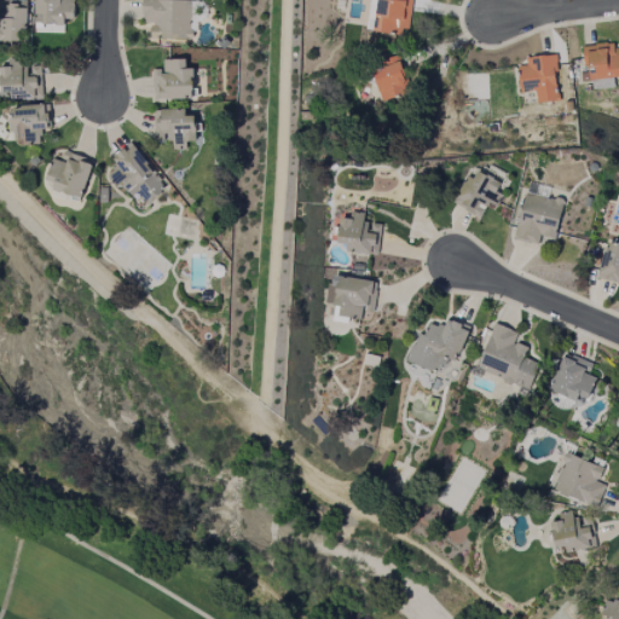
[(27,0),(0,0),(0,40),(27,41),(27,0)]
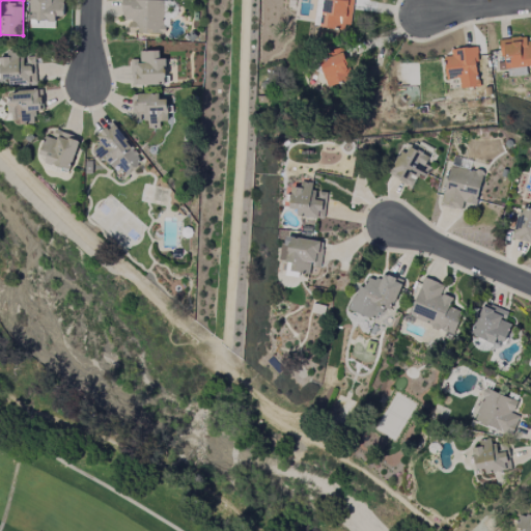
[(30,0),(30,20),(56,21),(56,17),(64,17),(64,0),(30,0)]
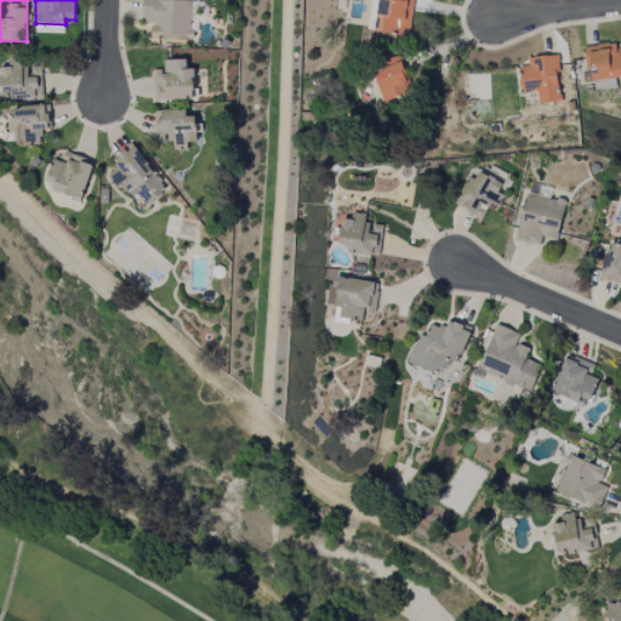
[(191,0),(142,0),(143,23),(152,23),(152,38),(191,39),(191,0)]
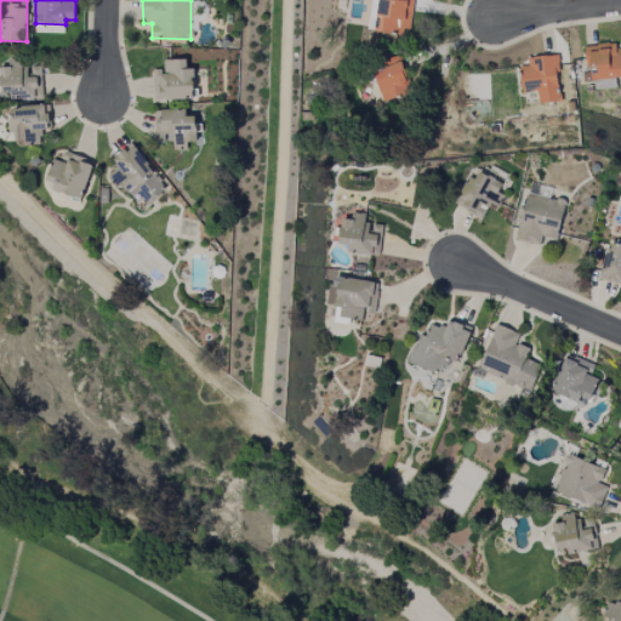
[(369,0),(369,32),(411,33),(411,0),(369,0)]
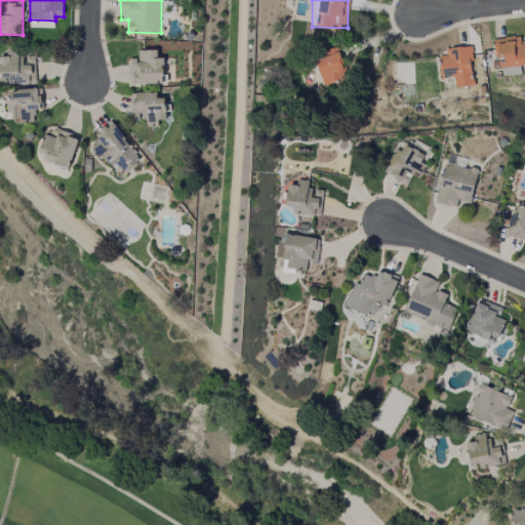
[(524,66),(524,37),(494,40),(496,61),(492,62),(493,69),(524,66)]
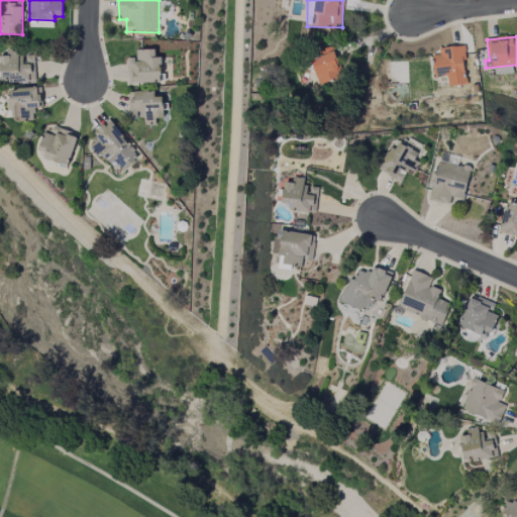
[(433,77),(447,77),(447,86),(466,85),(464,46),(439,47),(439,55),(432,55),(433,77)]
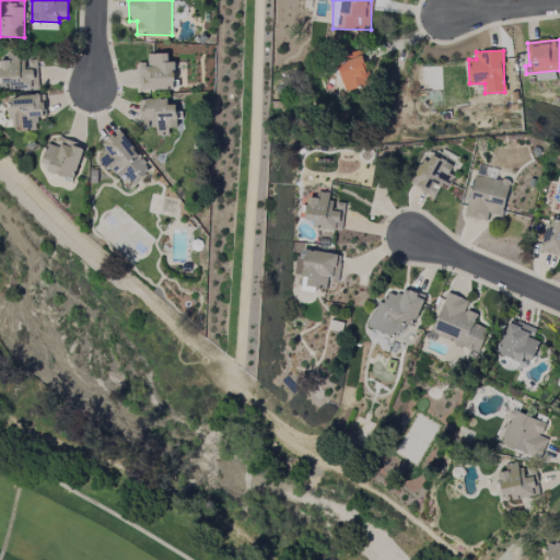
[(371,84),(361,51),(335,59),(343,92),(371,84)]
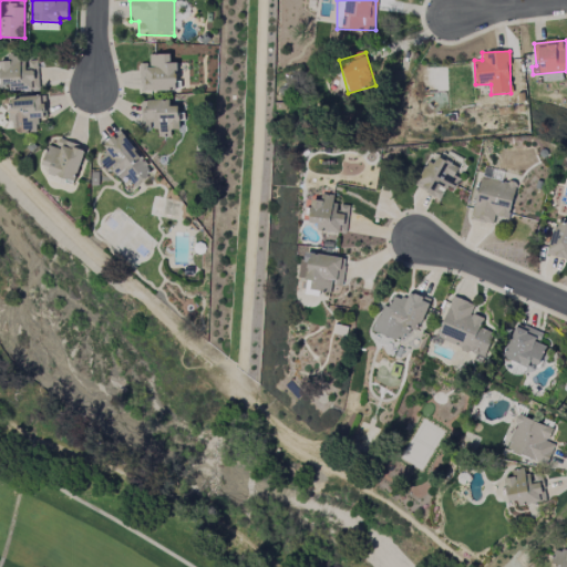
[(0,79),(0,91),(39,91),(38,60),(20,60),(20,54),(8,54),(9,61),(0,60),(0,79)]
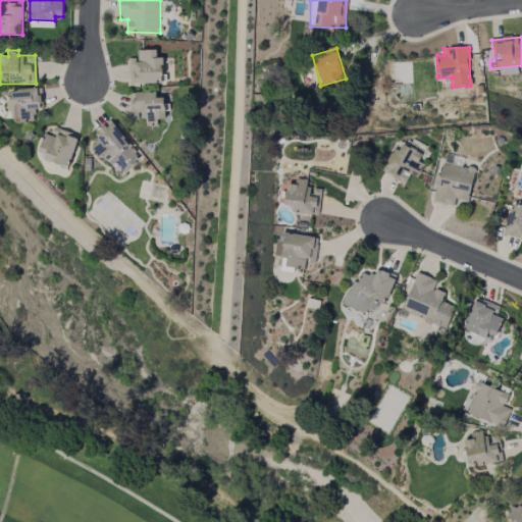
[(129,85),(163,84),(162,57),(157,57),(156,50),(138,50),(138,59),(128,59),(129,85)]
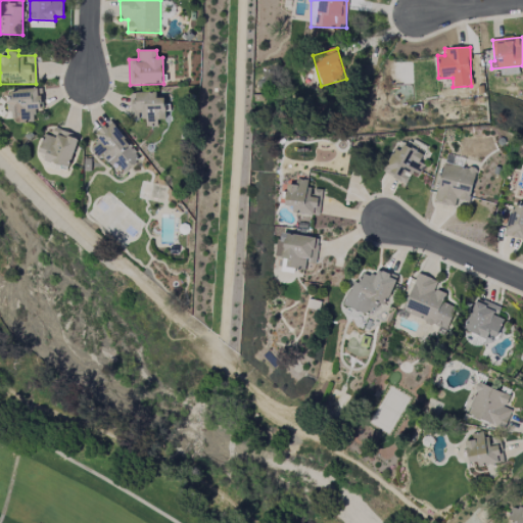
[(35,122),(34,109),(43,108),(41,88),(8,91),(11,120),(20,119),(21,123),(35,122)]
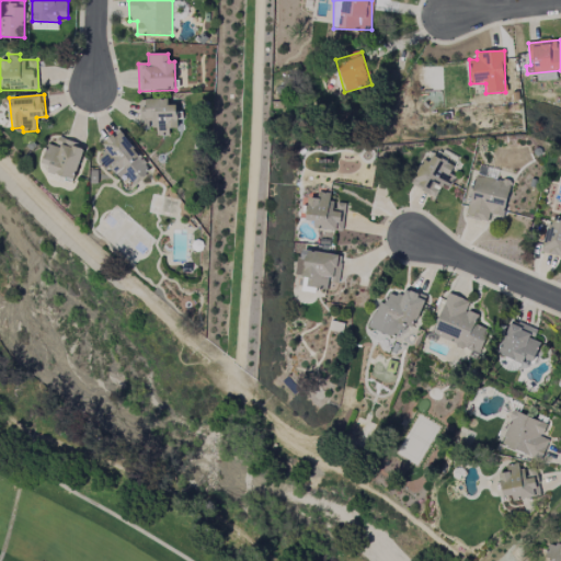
[(140,100),(140,128),(152,128),(152,136),(169,136),(169,128),(178,128),(178,105),(169,105),(168,99),(140,100)]
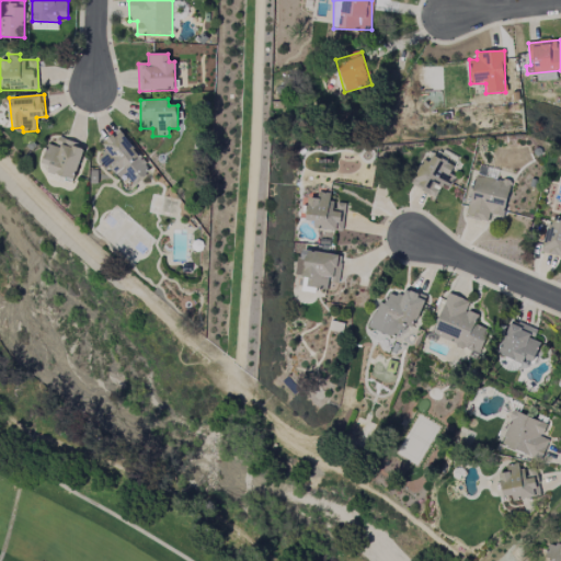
[(99,157),(116,181),(125,174),(133,185),(151,171),(118,128),(101,142),(107,150),(99,157)]
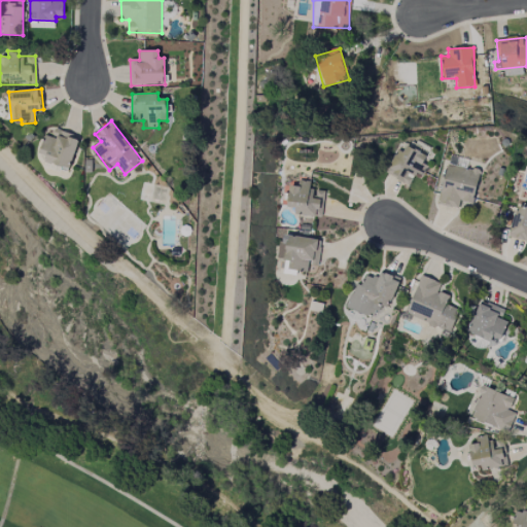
[(46,155),(44,161),(68,169),(80,138),(56,129),(51,138),(45,135),(38,153),(46,155)]
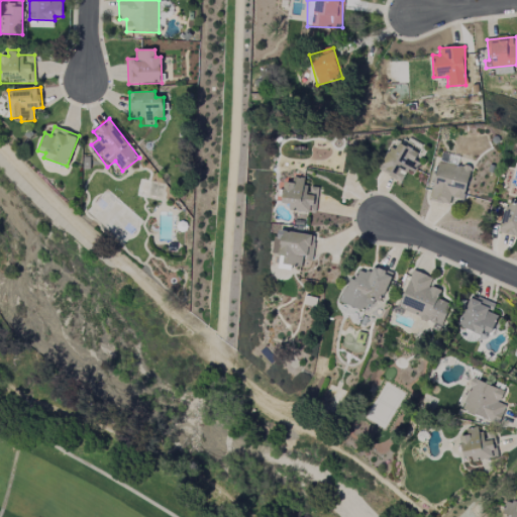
[(379,171),(403,181),(407,170),(415,173),(420,163),(415,161),(419,151),(400,143),(398,149),(390,146),(379,171)]
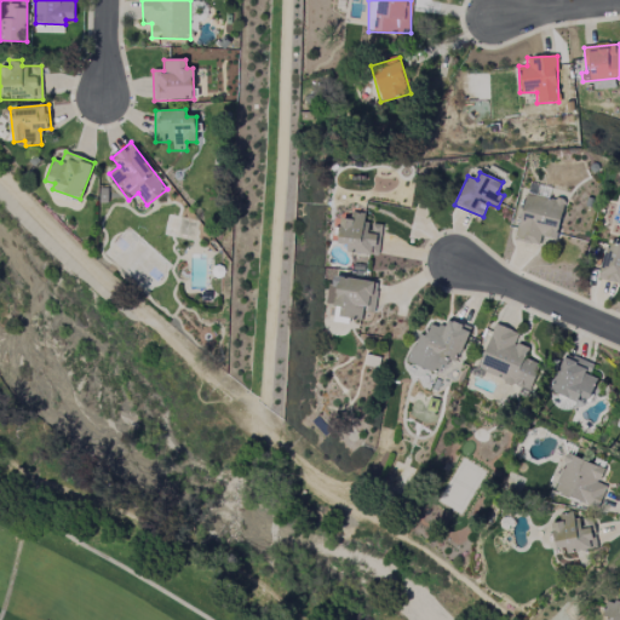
[(540,245),(541,237),(557,239),(563,200),(524,194),(517,241),(540,245)]
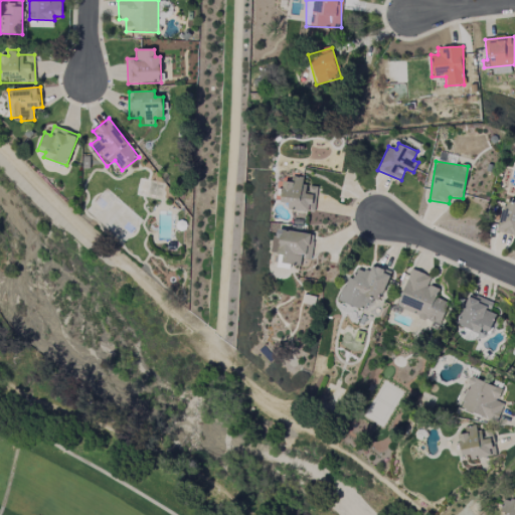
[(316,211),(316,186),(303,185),(303,177),(292,177),(292,182),(283,181),(282,202),(289,202),(289,210),(316,211)]
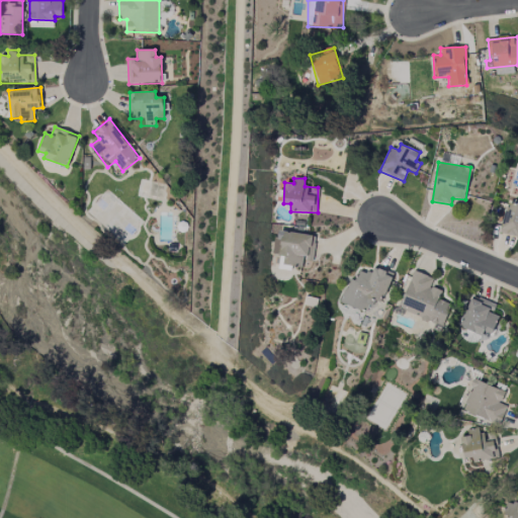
[(517,204),(509,201),(499,232),(517,238),(517,204)]
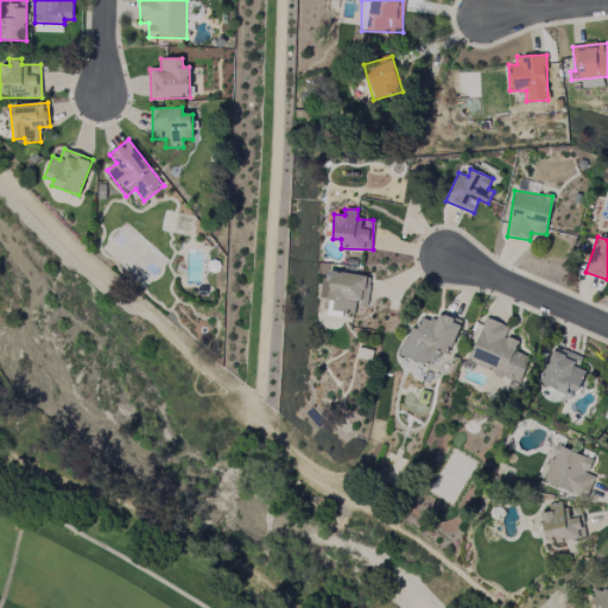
[(367,306),(371,277),(325,270),(321,299),(333,302),(331,311),(354,315),(355,304),(367,306)]
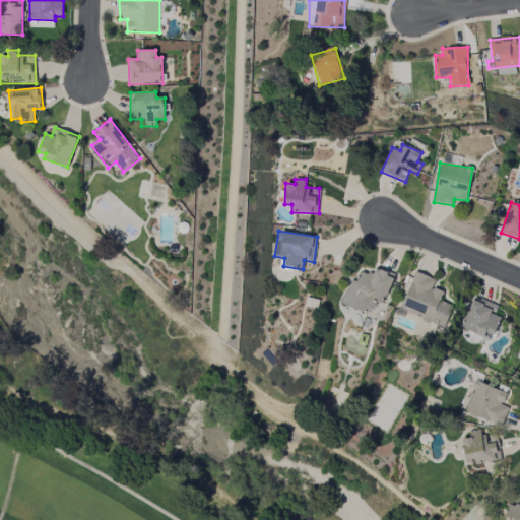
[(341,304),(370,315),(375,301),(384,305),(395,274),(376,267),(373,275),(361,271),(356,282),(350,279),(341,304)]
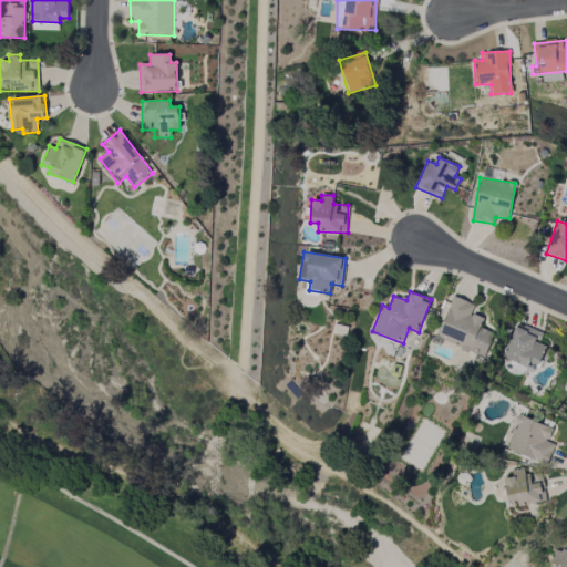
[(494,332),(480,328),(484,318),(471,313),(474,305),(452,296),(436,340),(485,357),(494,332)]
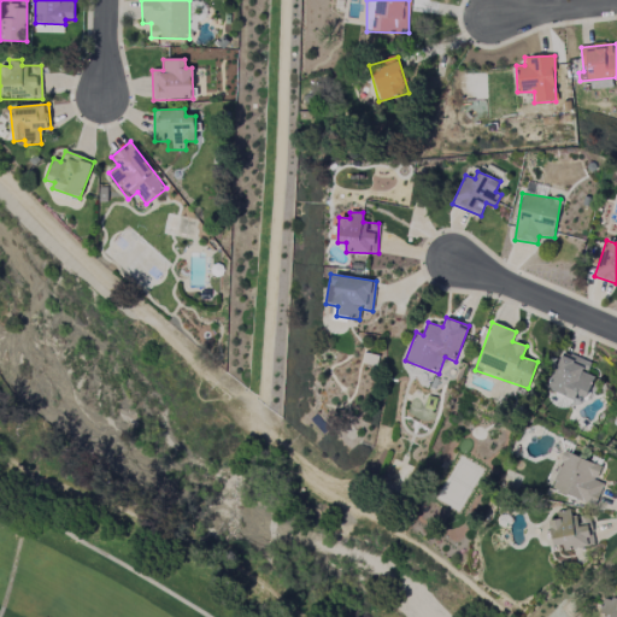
[(591,363),(562,352),(546,388),(574,400),(576,394),(586,398),(594,377),(586,374),(591,363)]
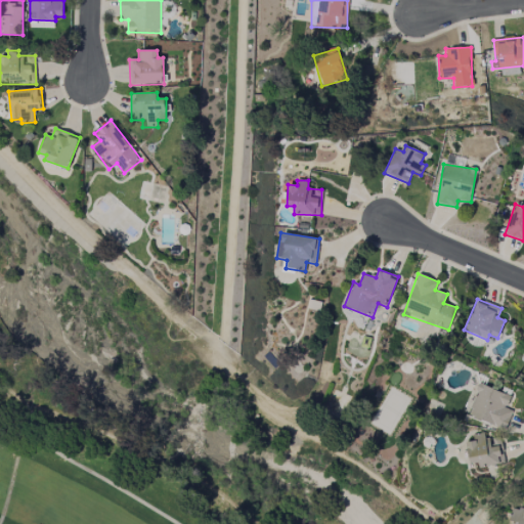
[(511,396),(480,383),(467,413),(505,430),(513,410),(506,408),(511,396)]
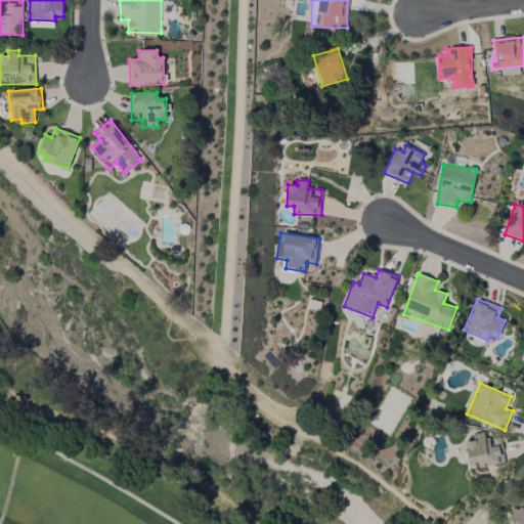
[(501,445),(488,446),(487,433),(472,435),(473,441),(467,442),(470,464),(478,463),(479,467),(505,464),(501,445)]
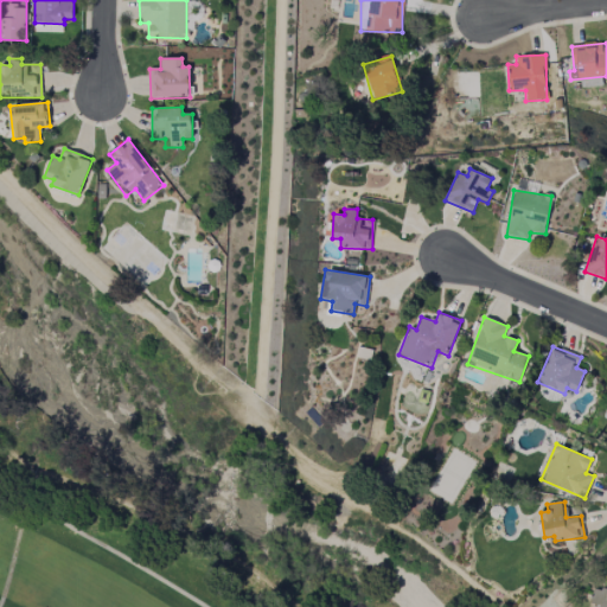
[(594,606),(606,606),(606,589),(593,588),(589,605),(595,606),(594,606)]
